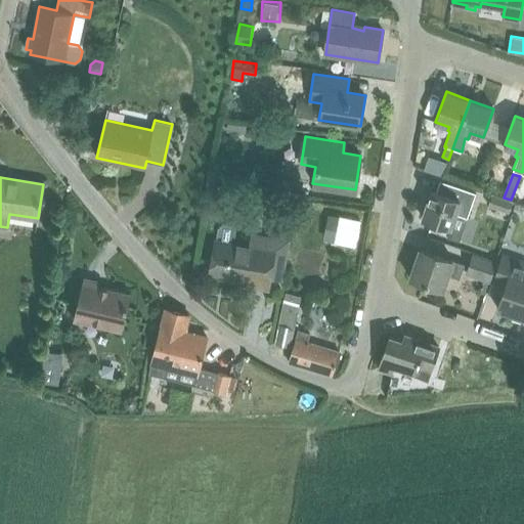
[(476,192),(460,187),(440,180),(436,192),(431,190),(422,218),(441,224),(451,228),(456,213),(467,217),(476,192)]
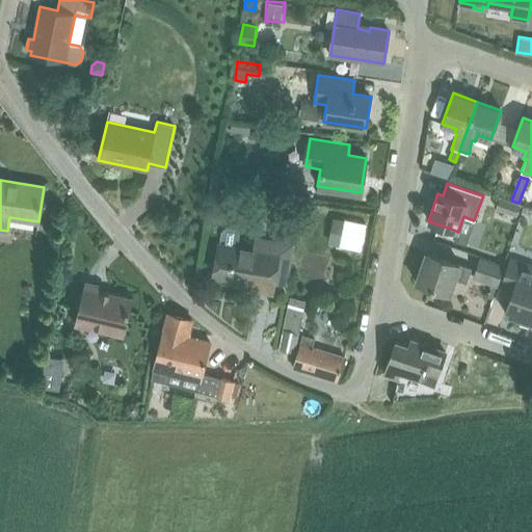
[(520,203),(519,203),(511,201),(501,196),(497,207),(515,214),(520,203)]
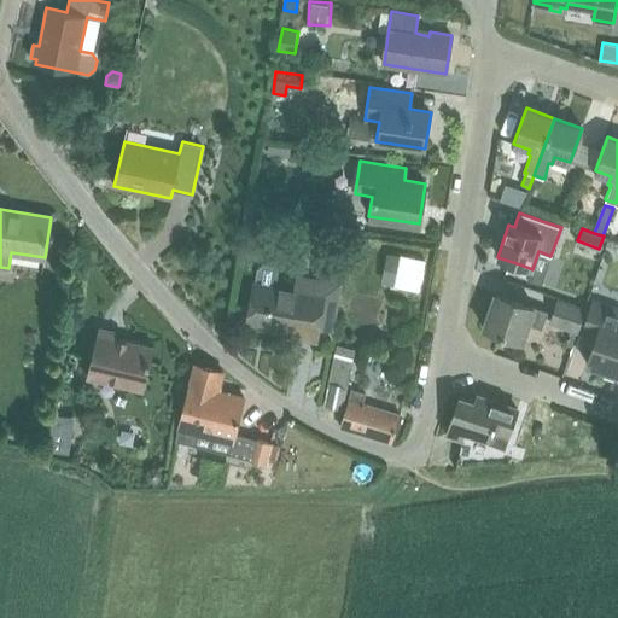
[(379,237),(361,234),(360,244),(378,246),(379,237)]
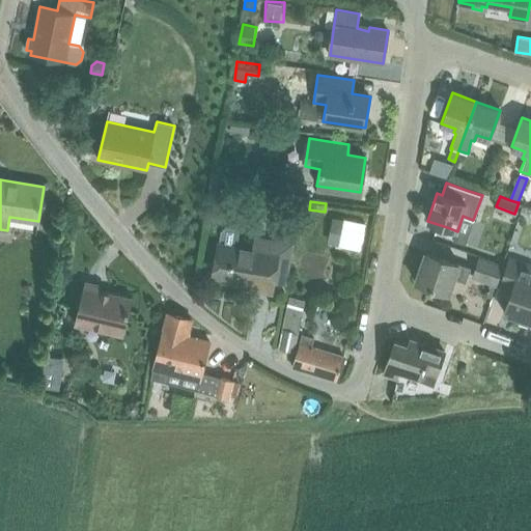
[(343,219),(338,245),(360,250),(365,223),(343,219)]
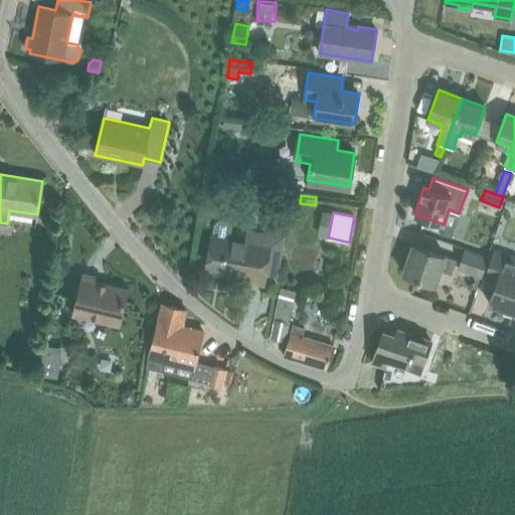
[(271,245),(229,238),(231,227),(228,222),(220,220),(215,224),(213,235),(212,235),(206,270),(233,275),(234,272),(248,275),(247,281),(264,284),(271,245)]
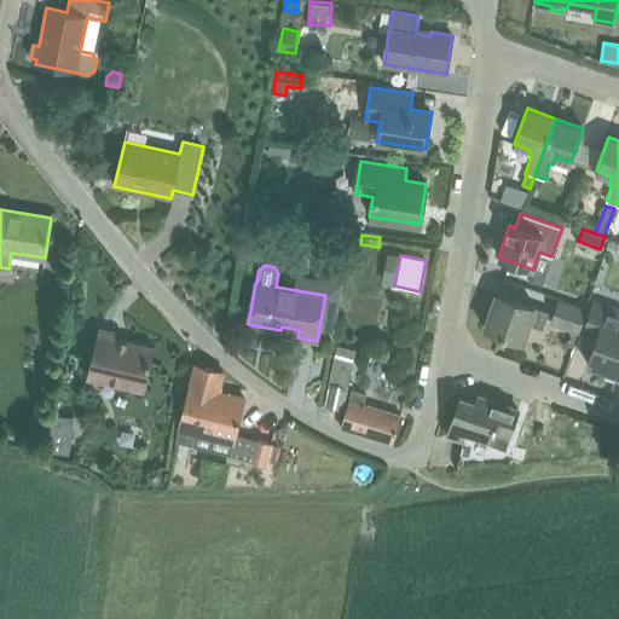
[(543,329),(549,312),(496,294),(484,328),(524,342),(530,324),(543,329)]
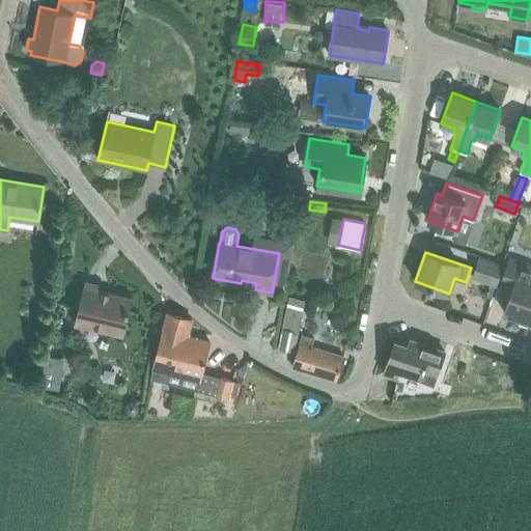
[(474,275),(496,283),(503,266),(480,257),(474,275)]
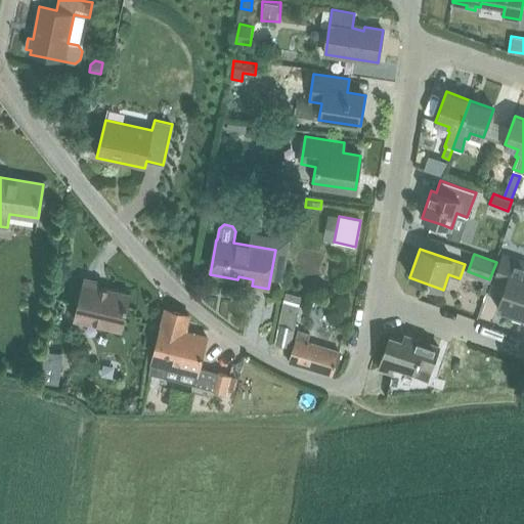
[(523,317),(523,260),(503,254),(494,280),(506,285),(497,308),(523,317)]
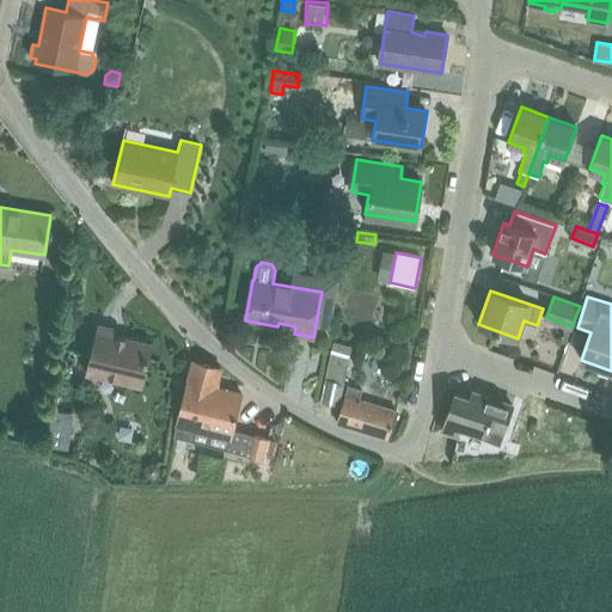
[(140,387),(146,367),(152,344),(114,332),(115,329),(98,325),(92,348),(85,372),(140,387)]
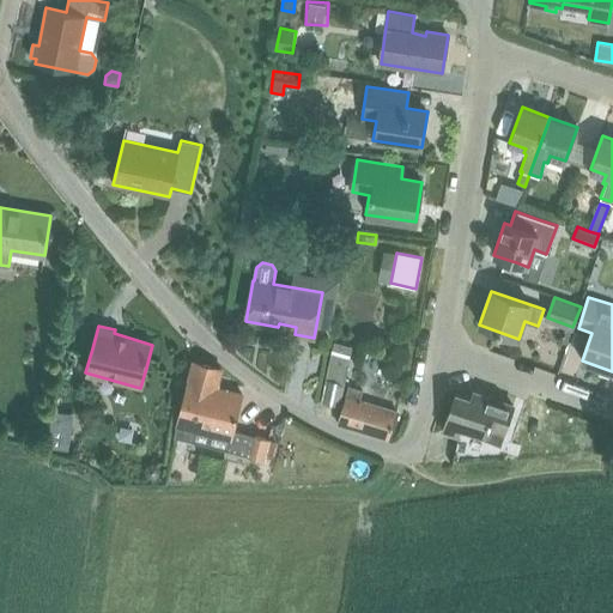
[(321,401),(321,402),(339,406),(340,406),(340,405),(351,354),(352,347),(334,343),(333,351),(322,401),(321,401)]
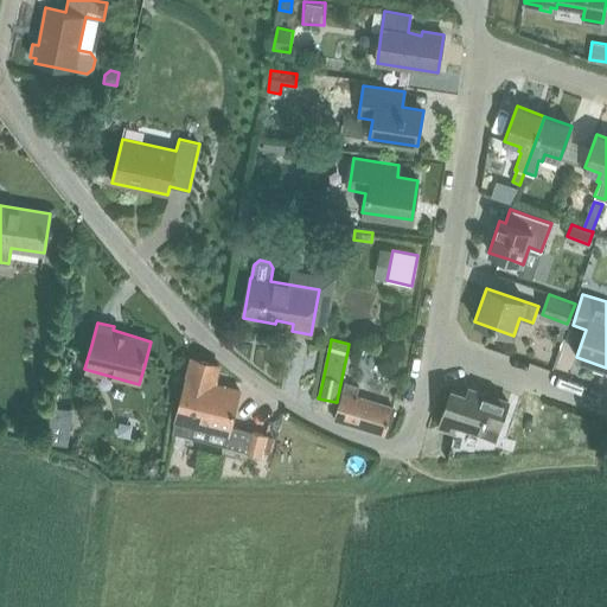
[(231,426),(234,414),(240,390),(215,384),(219,365),(192,358),(176,420),(228,434),(231,426)]
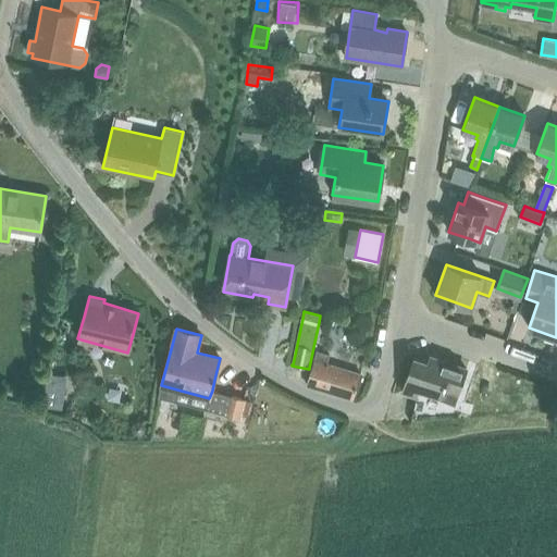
[(308,369),(306,374),(310,375),(307,385),(353,399),(360,373),(326,363),(330,355),(318,351),(312,369),(309,369),(308,369)]
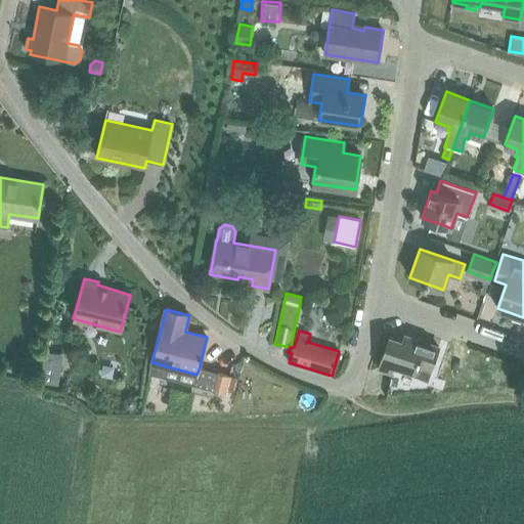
[(379,367),(392,373),(394,366),(415,374),(417,365),(429,369),(429,370),(430,372),(439,347),(405,335),(402,342),(390,337),(379,367)]
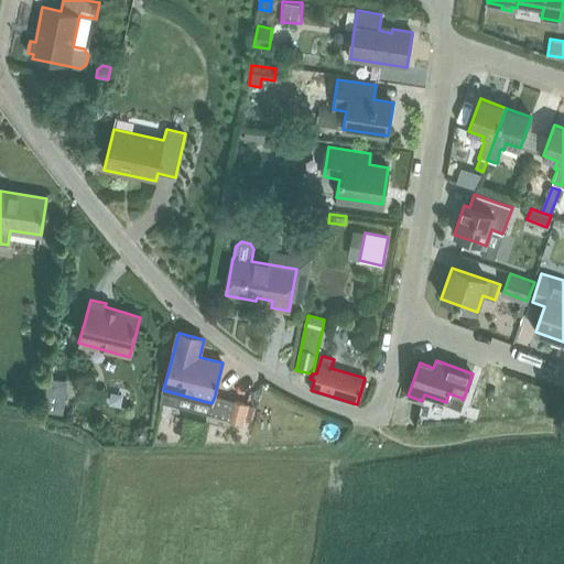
[(49,390),(45,407),(63,410),(65,392),(49,390)]
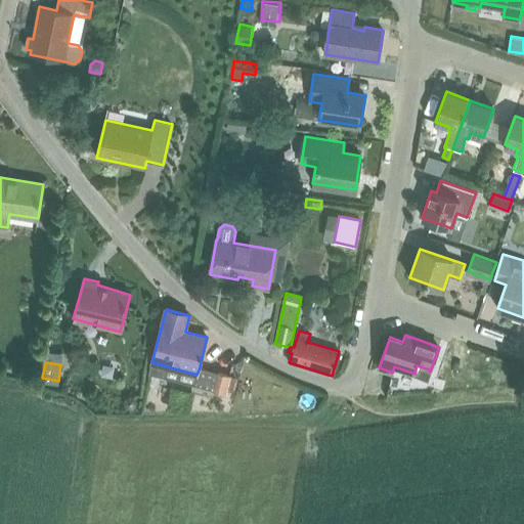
[(197,375),(194,385),(211,389),(211,390),(217,391),(226,394),(230,376),(222,374),(215,372),(199,367),(197,375)]
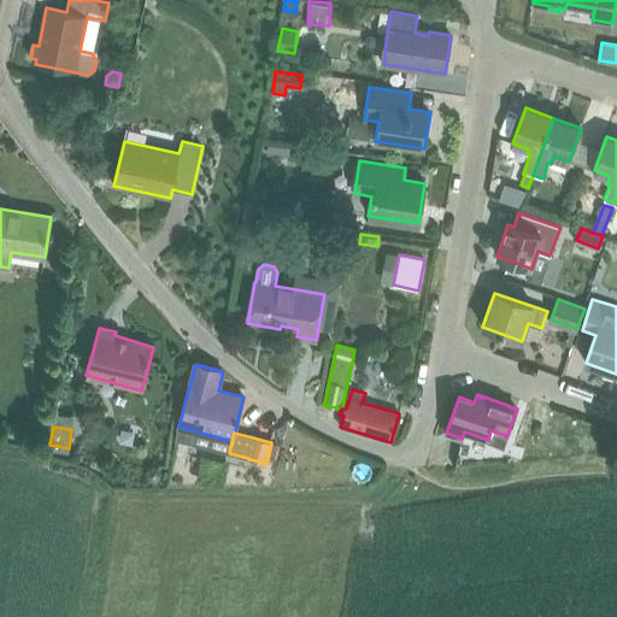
[(369,479),(370,464),(352,463),(351,477),(369,479)]
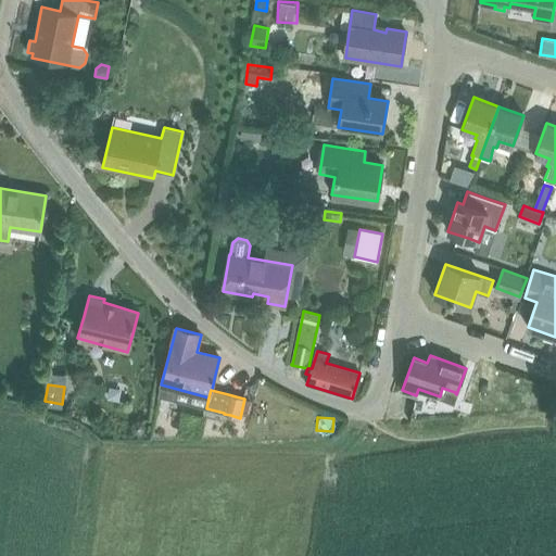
[(143,421),(139,420),(134,422),(131,429),(135,433),(140,434),(146,432),(147,427),(143,421)]
